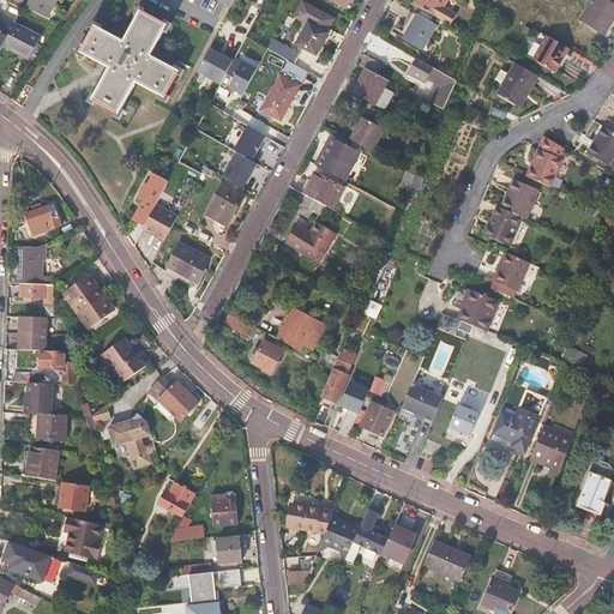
[(35,0),(30,10),(48,19),(59,0),(35,0)]
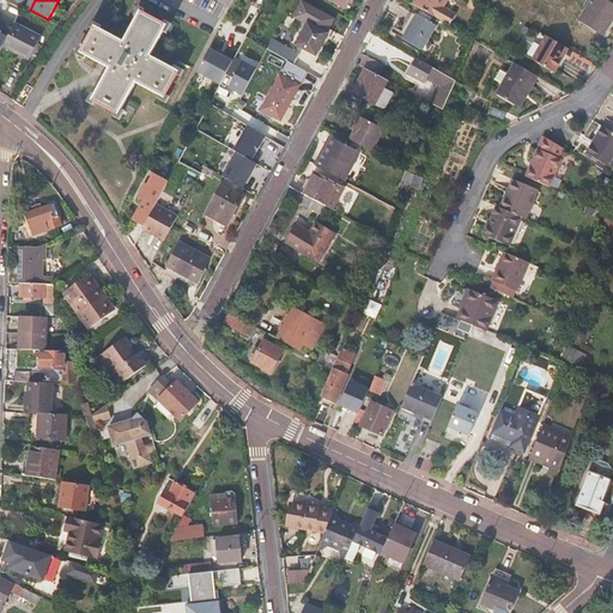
[(418,0),(414,7),(438,22),(451,29),(457,18),(444,11),(450,0),(418,0)]
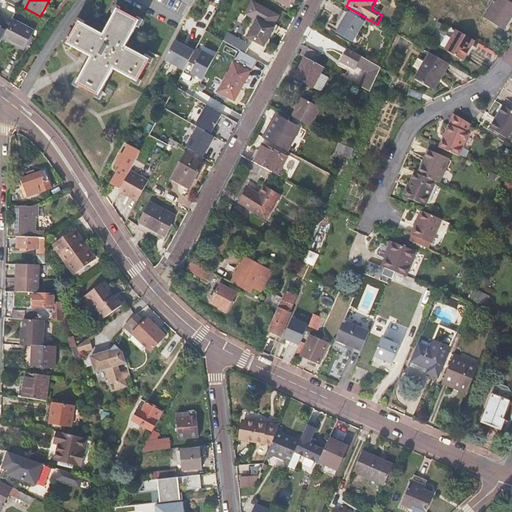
[(511,2),(508,0),(491,0),(482,16),(503,28),(511,12),(511,2)]
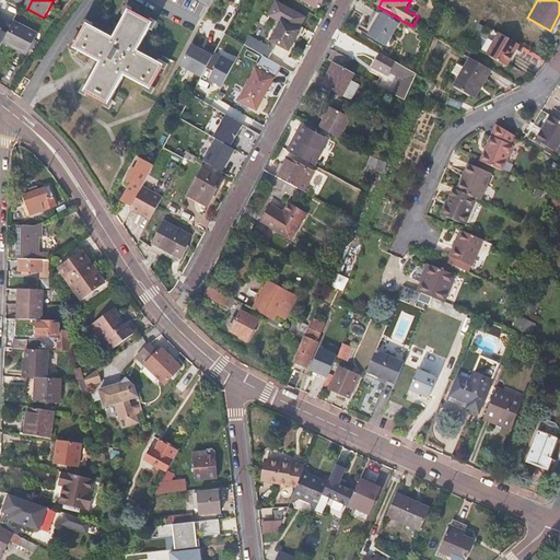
[(272,15),(283,22),(273,42),(290,50),(301,32),(300,31),(306,19),(279,3),(272,15)]
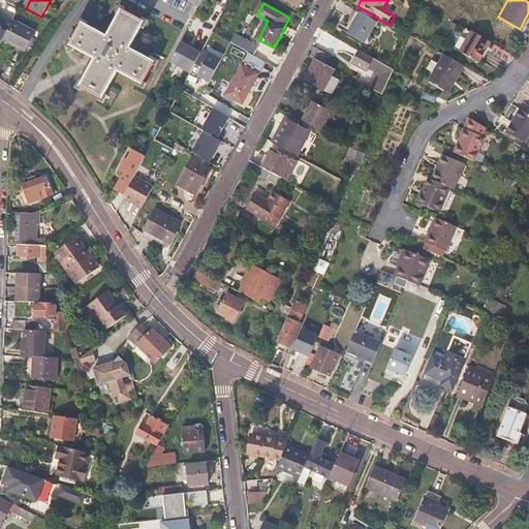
[(130,49),(145,22),(122,9),(107,35),(83,22),(69,45),(95,59),(80,87),(102,100),(118,71),(144,86),(156,63),(130,49)]
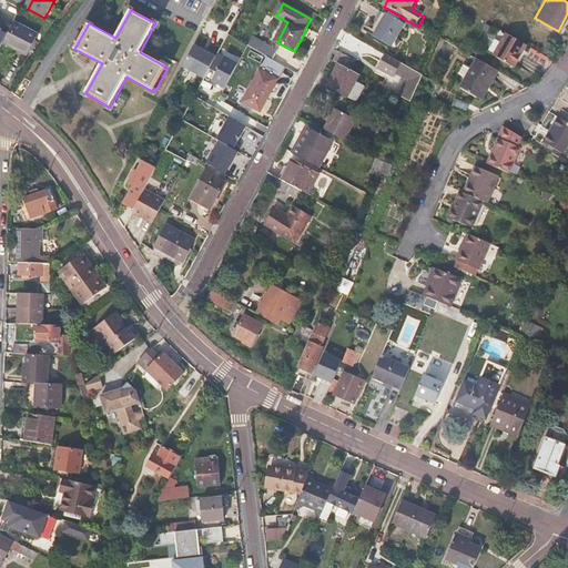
[(378,30),(387,16),(383,12),(374,27),(378,30)]
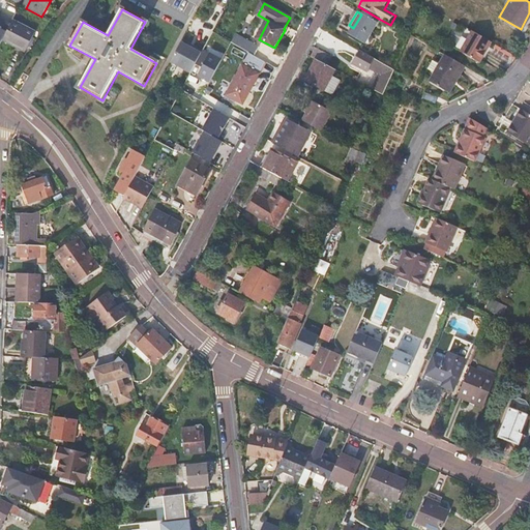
[(376,23),(361,15),(353,28),(349,25),(345,31),(363,42),(376,23)]
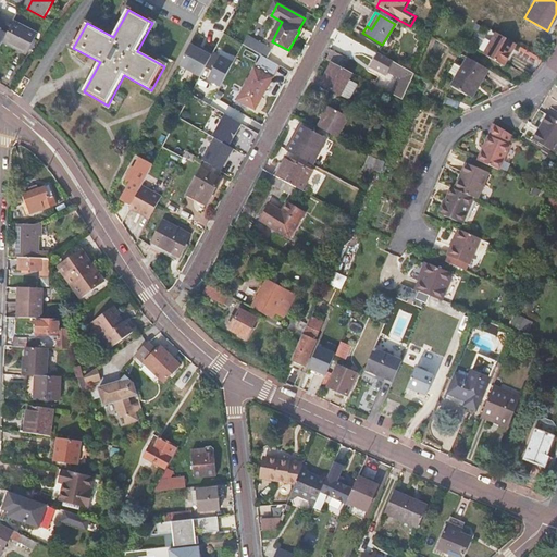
[(0,50),(13,26),(0,20),(0,50)]
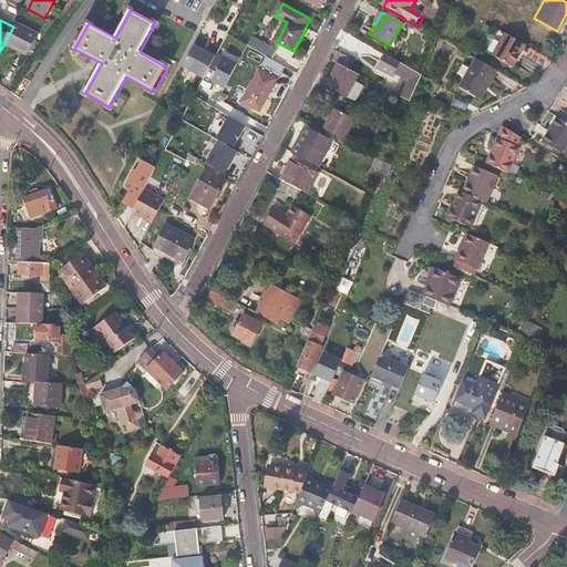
[(16,23),(3,47),(28,59),(40,35),(16,23)]
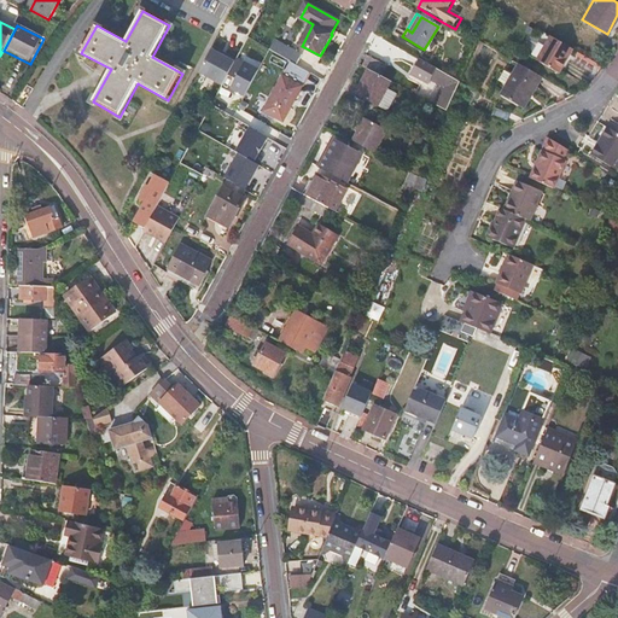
[(575,50),(552,36),(538,60),(560,74),(575,50)]
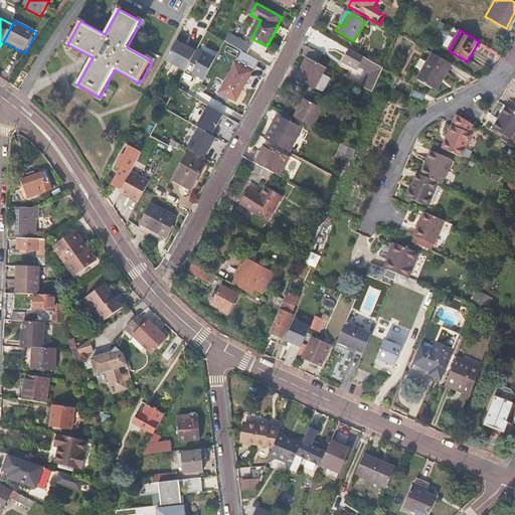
[(226,41),(244,51),(248,54),(253,46),(231,33),(226,41)]
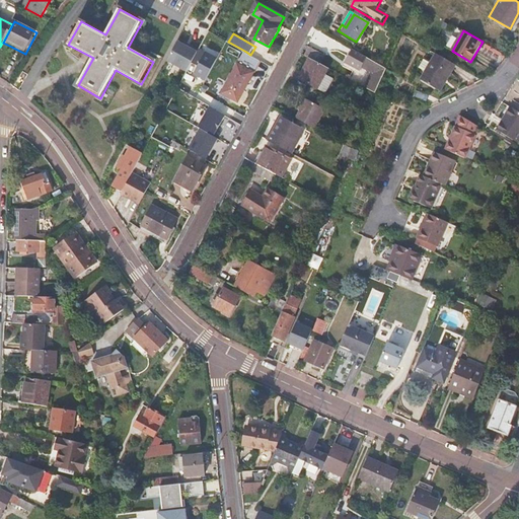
[(179,42),(168,61),(189,72),(201,51),(192,46),(191,48),(179,42)]
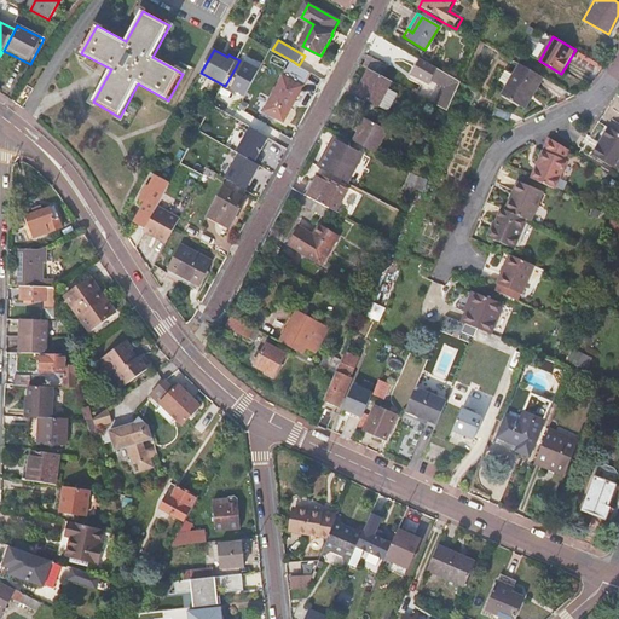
[(369,55),(363,67),(370,70),(376,74),(379,70),(386,74),(389,65),(369,55)]
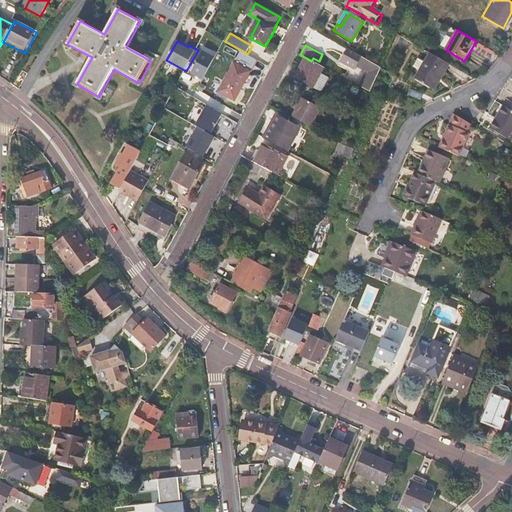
[(382,68),(381,67),(349,49),(343,63),(351,66),(354,62),(369,70),(368,71),(371,73),(366,83),(368,84),(366,88),(372,91),(382,68)]
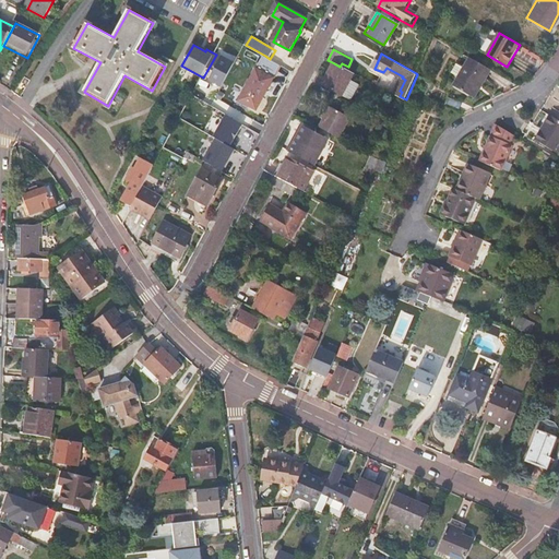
[(258,111),(283,67),(270,59),(265,56),(240,102),(258,111)]
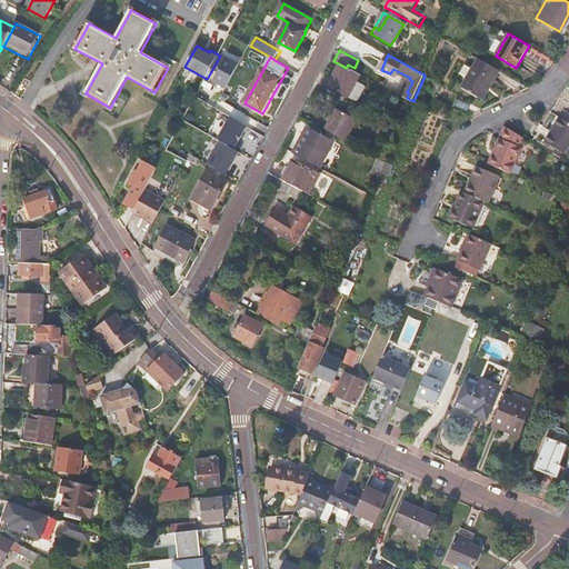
[(490,89),(500,71),(479,60),(473,69),(468,79),(462,89),(480,99),(487,87),(490,89)]
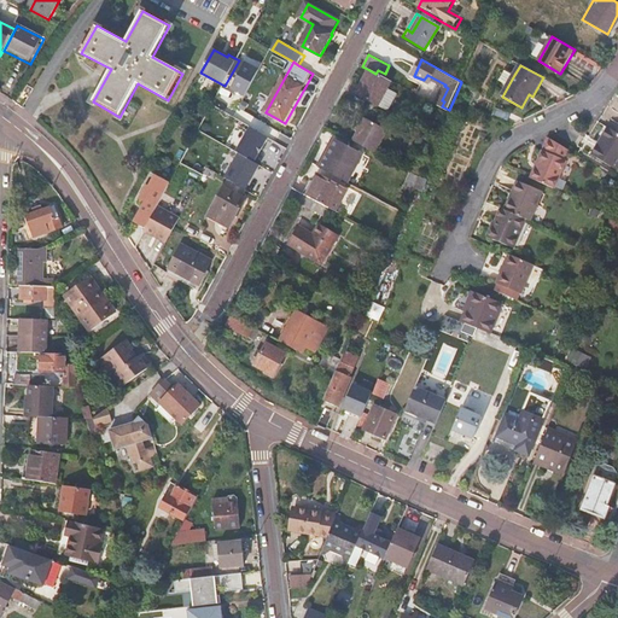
[(375,74),(369,70),(357,93),(388,110),(396,94),(388,89),(391,81),(375,74)]
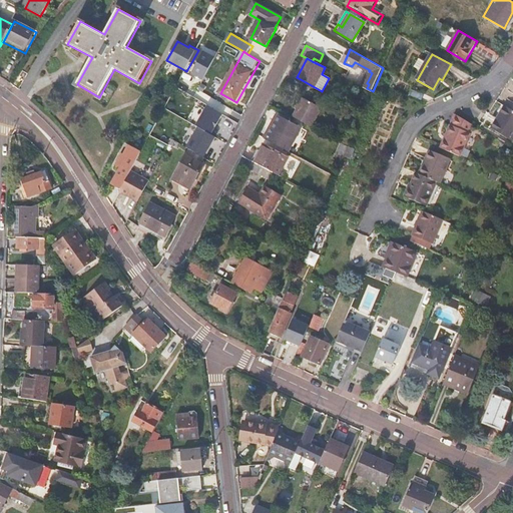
[(427,62),(421,59),(416,67),(422,71),(427,62)]
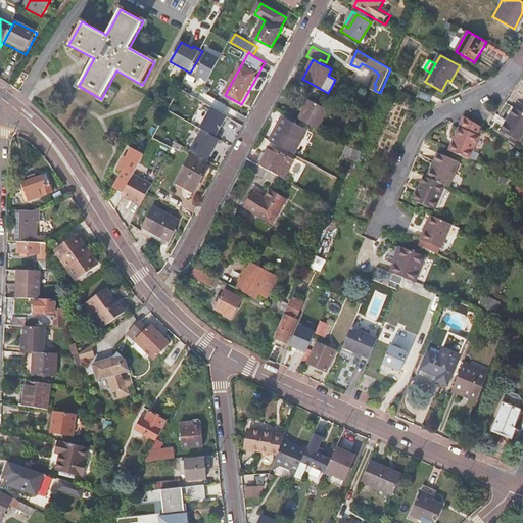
[(183,104),(175,100),(174,103),(192,112),(193,111),(193,110),(192,109),(206,83),(201,80),(199,84),(195,82),(183,104)]
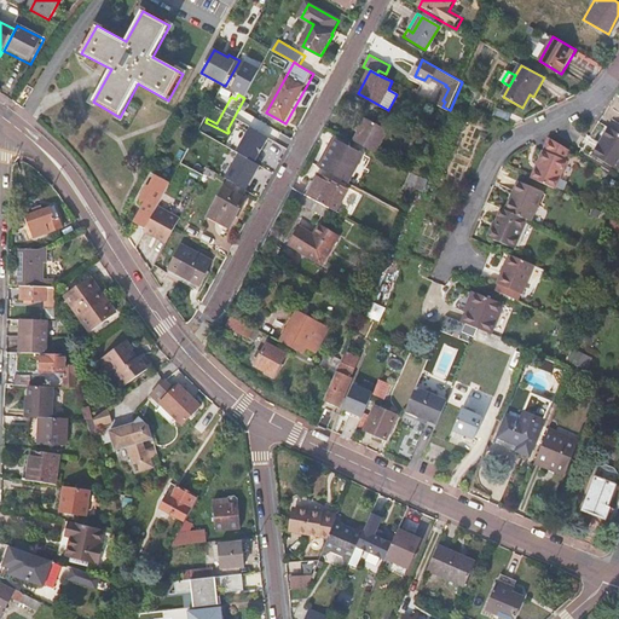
[(530,94),(522,108),(526,110),(533,97),(530,94)]
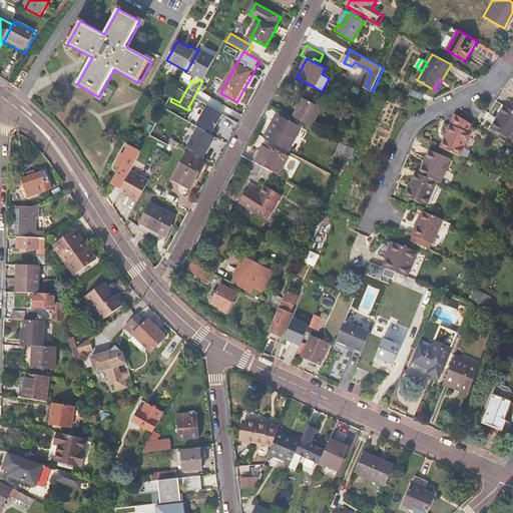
[(410,97),(422,102),(424,96),(412,91),(410,97)]
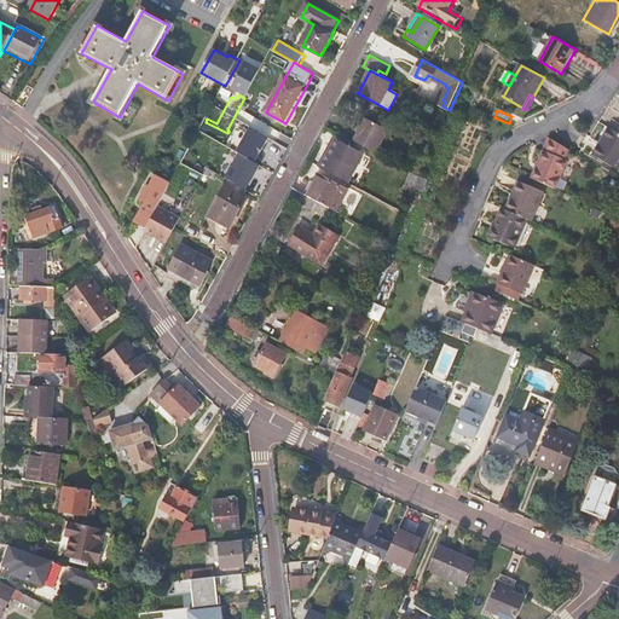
[(353,143),(377,155),(388,132),(366,121),(353,143)]
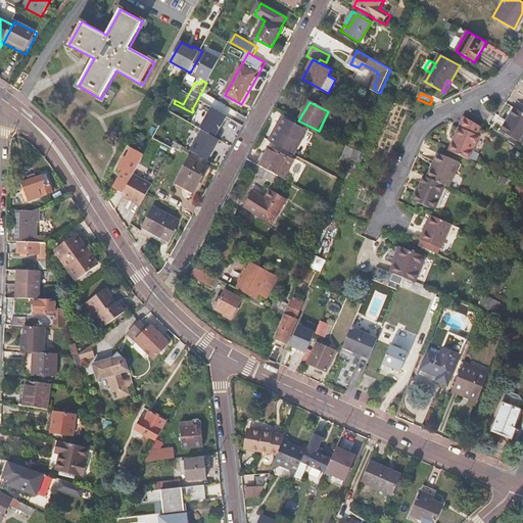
[(230,130),(238,113),(225,106),(216,123),(230,130)]
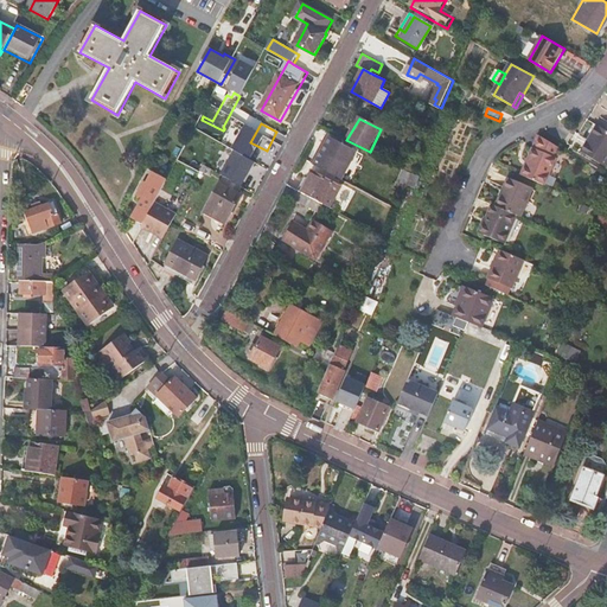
[(606,164),(606,131),(598,126),(581,152),(606,166),(606,164)]
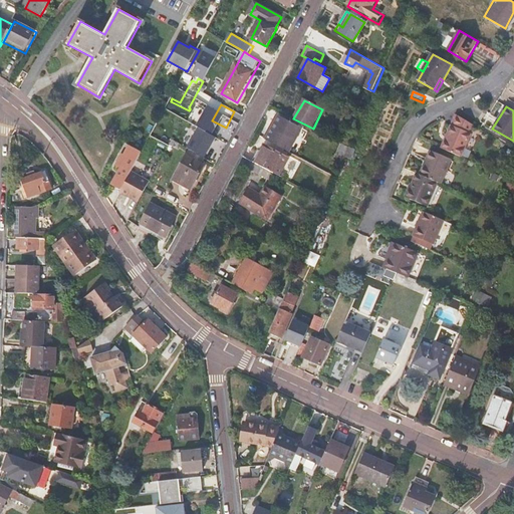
[(189,110),(178,131),(193,139),(204,117),(190,109),(189,110)]
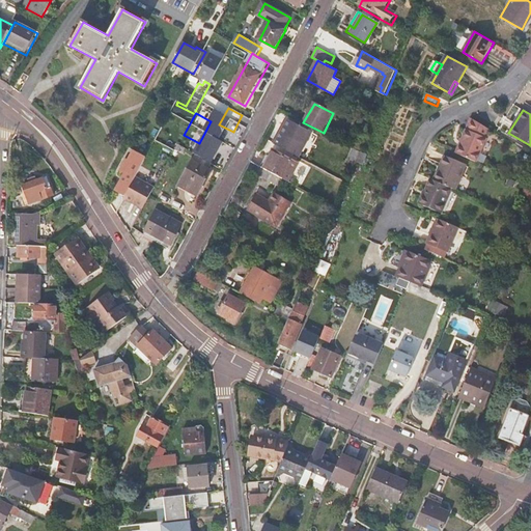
[(476,163),(491,130),(472,118),(455,155),(476,163)]
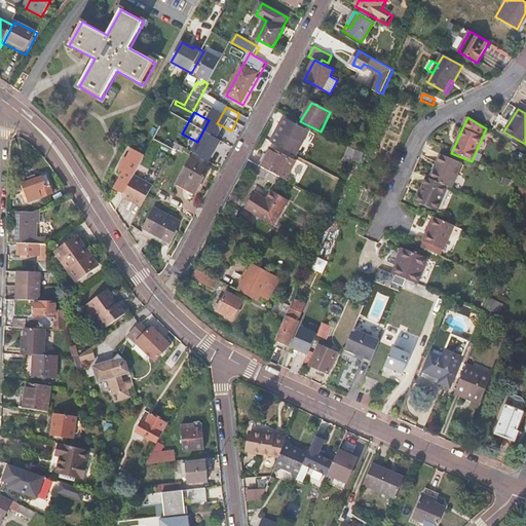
[(271,145),(295,157),(307,133),(285,120),(279,132),(277,129),(274,136),(276,137),(271,145)]
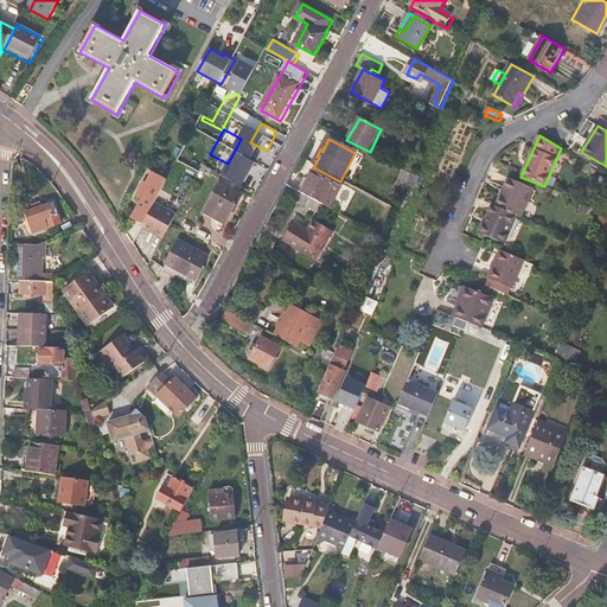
[(152,184),(144,200),(154,206),(155,204),(176,167),(161,160),(154,172),(152,171),(147,180),(152,184)]
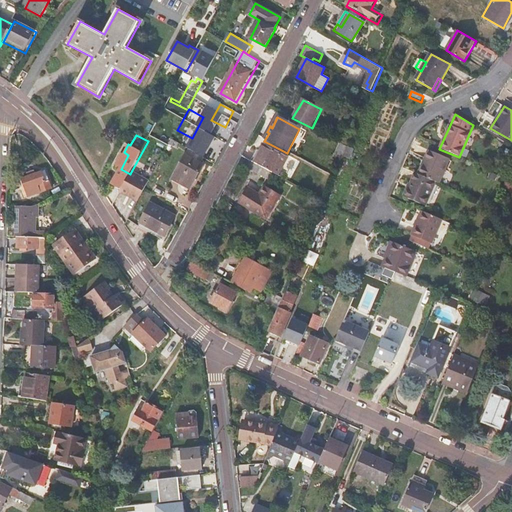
[(345,156),(348,147),(343,144),(338,156),(343,159),(345,156)]
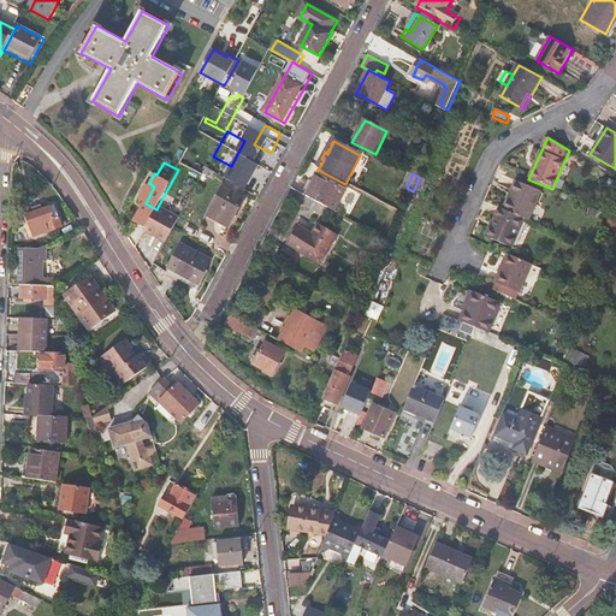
[(307,197),(318,177),(314,175),(302,195),(307,197)]
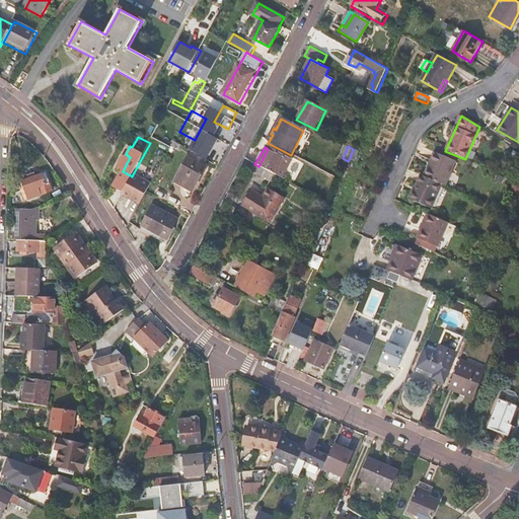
[(258,166),(282,178),(291,161),(268,149),(258,166)]
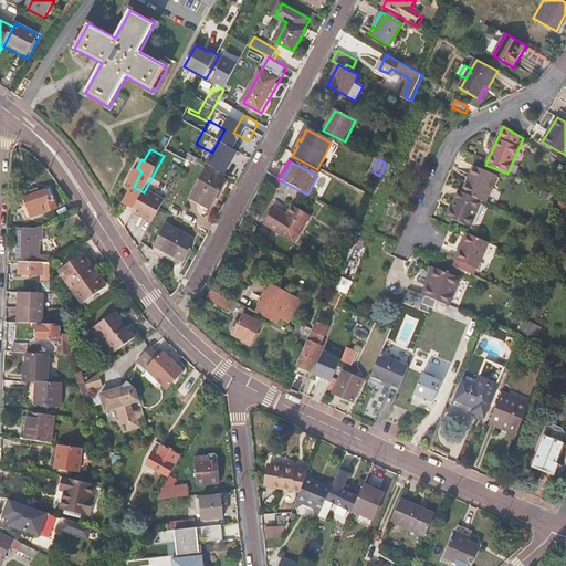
[(391,166),(385,163),(381,173),(387,175),(391,166)]
